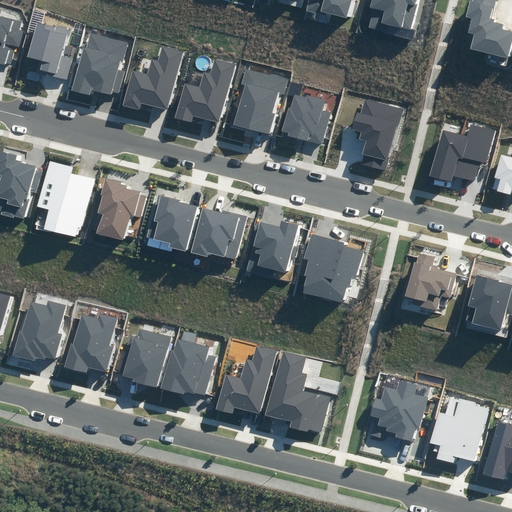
[(327,13),(347,18),(351,0),(309,0),(307,11),(326,16),(327,13)]
